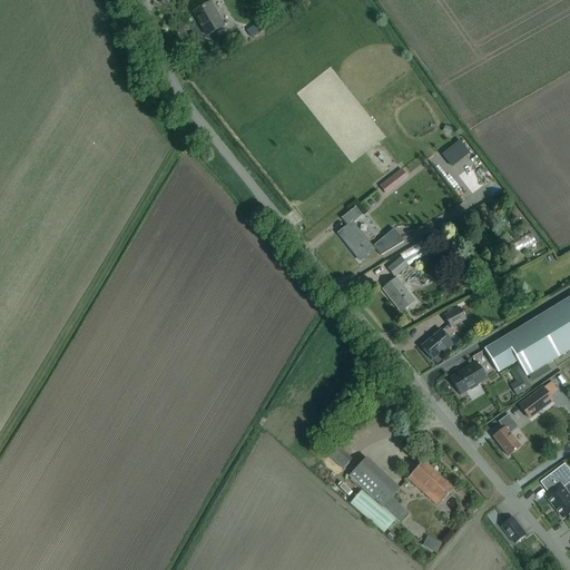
[(223,27),(210,3),(194,12),(203,30),(204,29),(206,33),(205,33),(206,36),(223,27)]
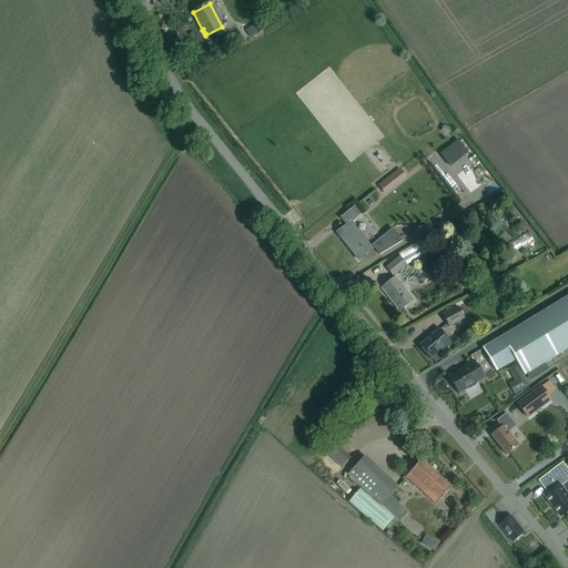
[(463,150),(458,153),(465,162),(469,160),(463,150)]
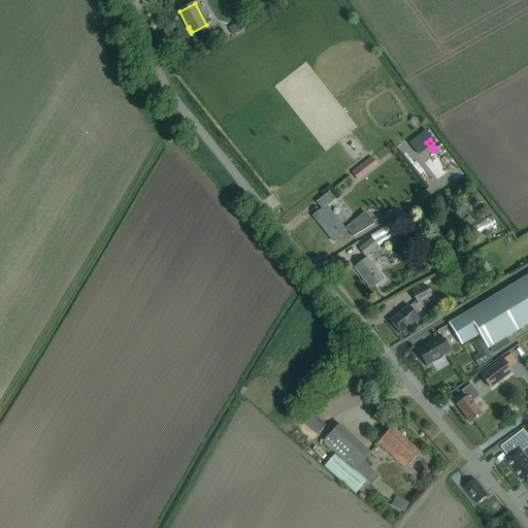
[(371,158),(352,172),(358,180),(376,165),(371,158)]
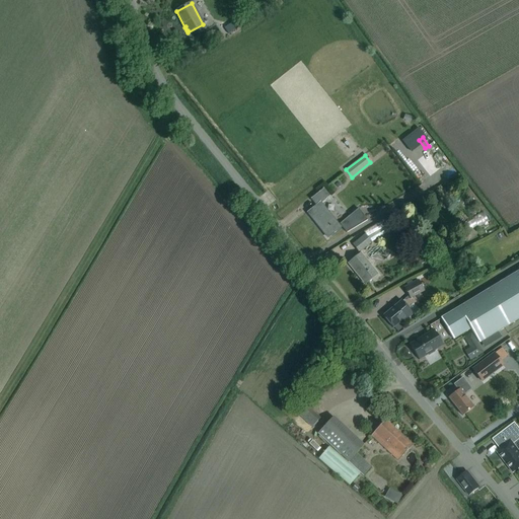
[(318,195),(323,201),(330,195),(338,203),(343,199),(330,184),(318,195)]
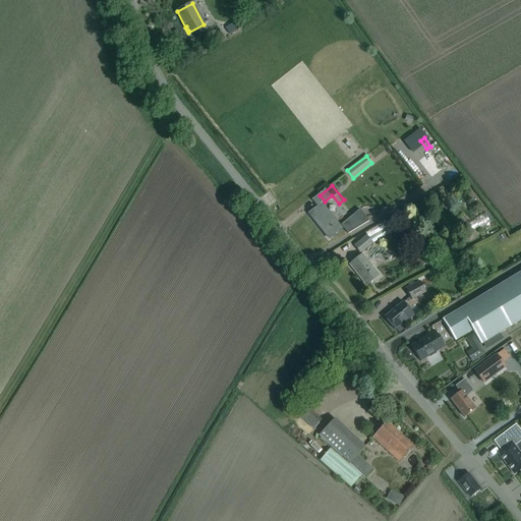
[(321,198),(306,211),(322,229),(336,218),(321,198)]
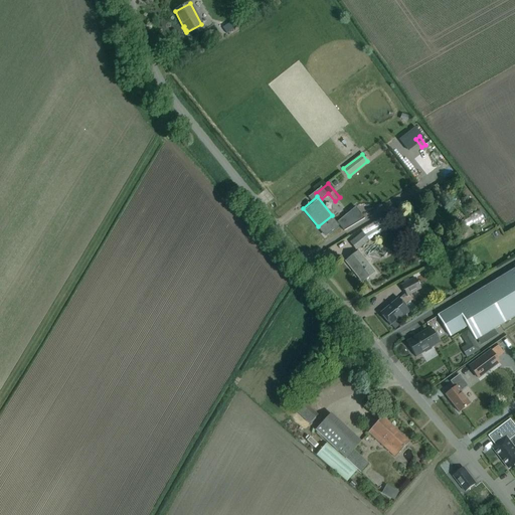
[(355,207),(337,222),(343,231),(364,218),(355,207)]
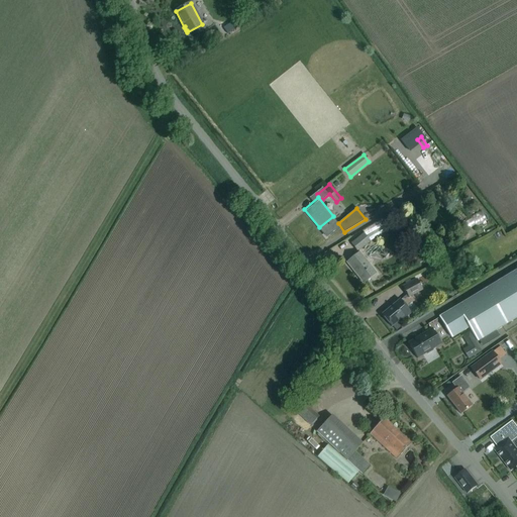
[(385,232),(379,221),(350,239),(352,242),(350,244),(357,251),(370,241),(385,232)]
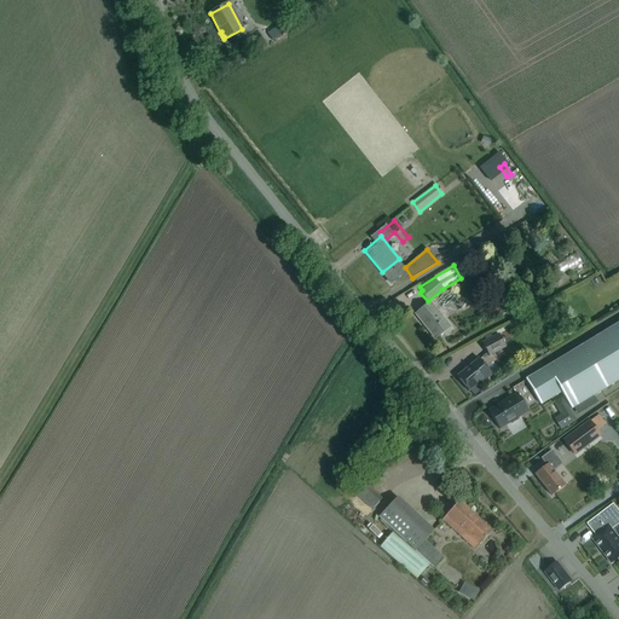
[(429,302),(424,307),(415,314),(435,339),(450,328),(429,302)]
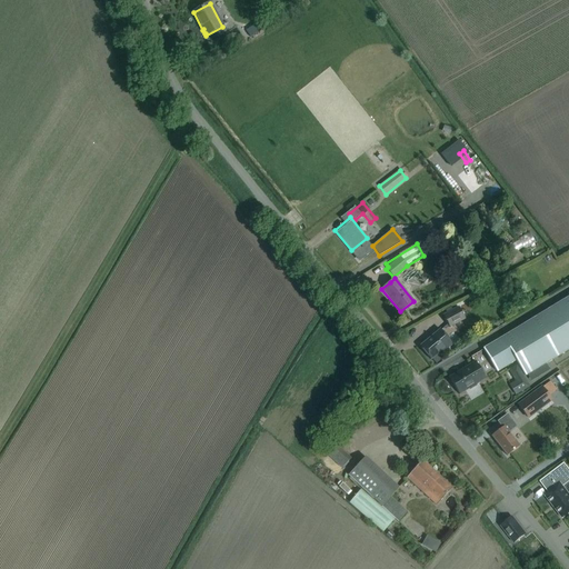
[(520,296),(516,298),(522,309),(527,307),(520,296)]
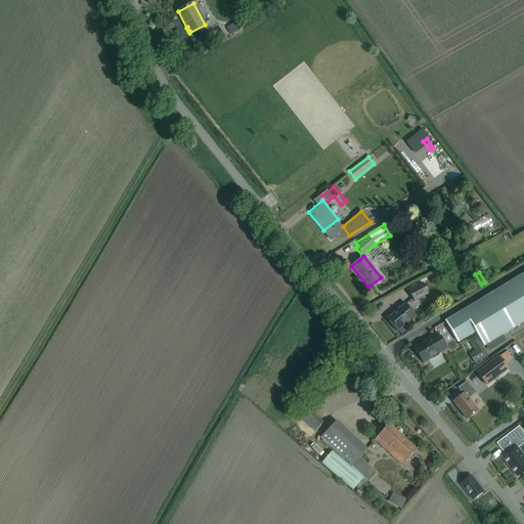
[(523,321),(523,273),(444,321),(457,343),(475,333),(477,336),(483,347),(523,321)]
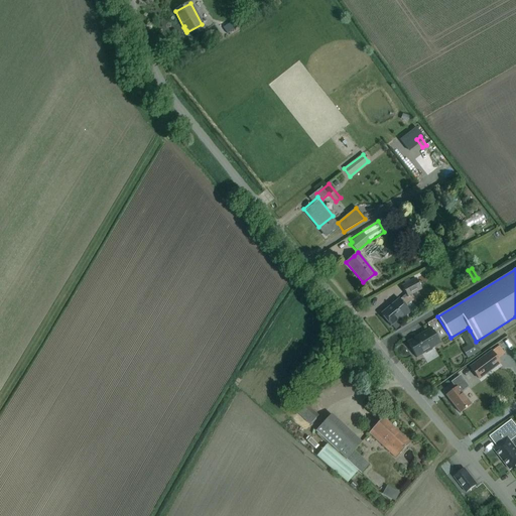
[(421,289),(416,279),(401,286),(407,297),(421,289)]
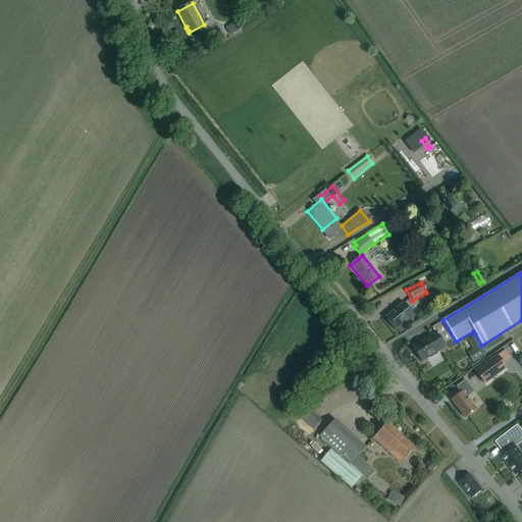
[(404,322),(409,318),(405,313),(410,310),(404,303),(395,311),(395,310),(385,318),(395,330),(404,322)]
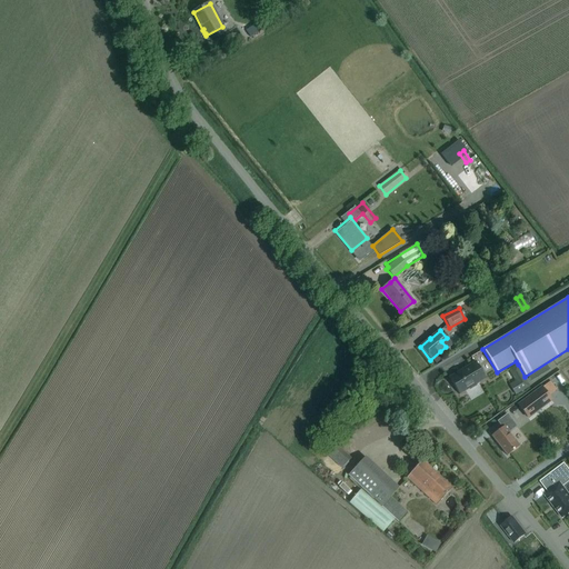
[(476,361),(449,378),(459,395),(486,379),(476,361)]
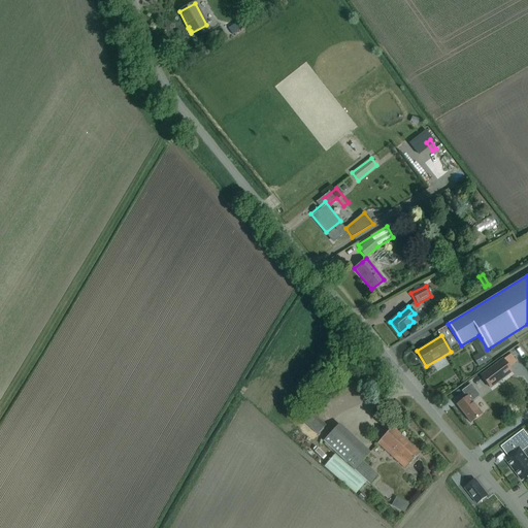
[(481,338),(471,341),(477,353),(472,356),(477,366),(492,358),(487,350),(481,338)]
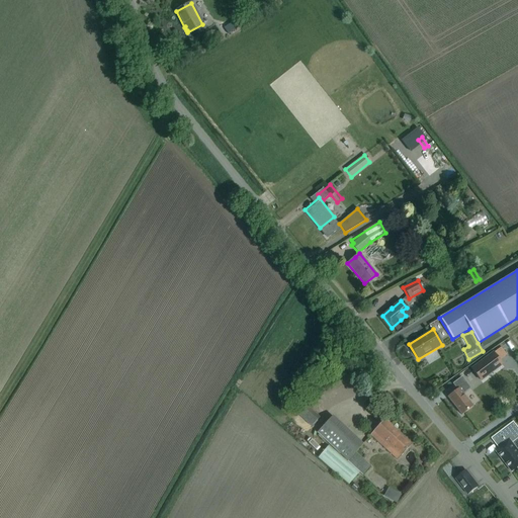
[(502,364),(494,354),(471,370),(480,380),(502,364)]
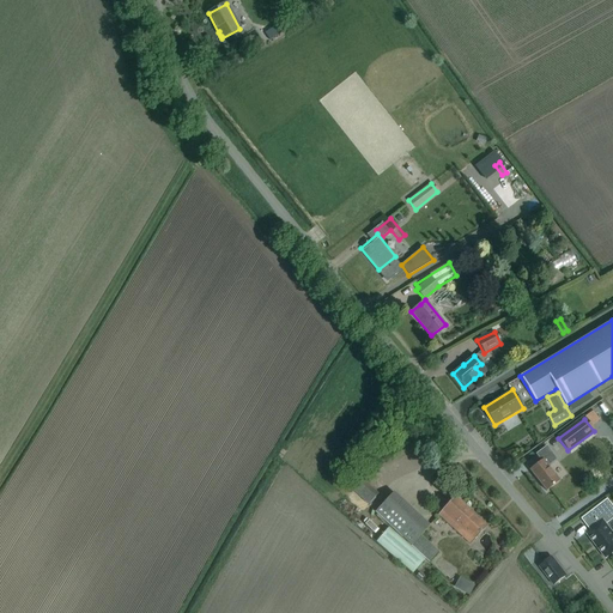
[(547,465),(554,460),(550,454),(529,469),(546,491),(559,481),(547,465)]
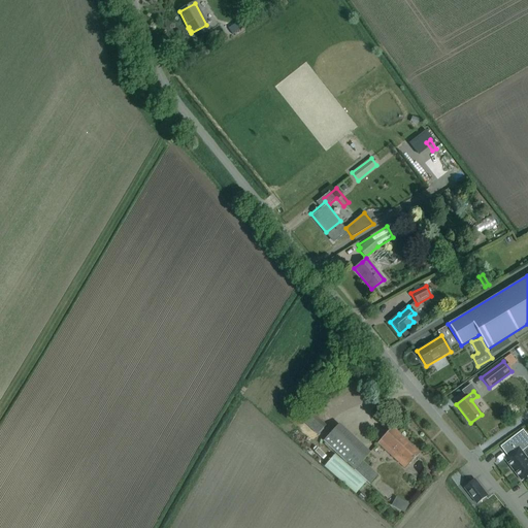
[(316,435),(325,426),(306,406),(296,416),(316,435)]
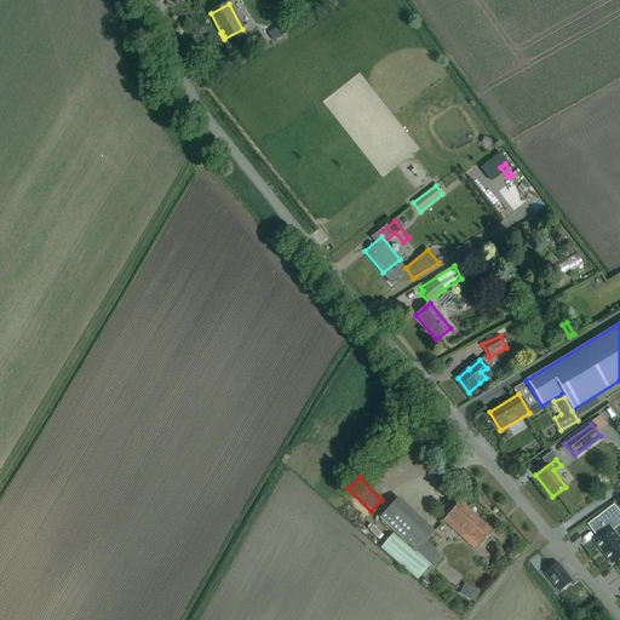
[(397,499),(379,518),(434,569),(443,560),(425,541),(434,533),(397,499)]
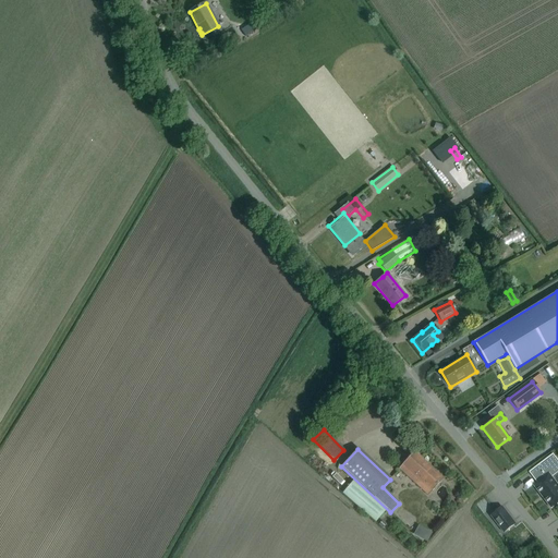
[(414,451),(407,460),(399,468),(427,495),(443,478),(414,451)]
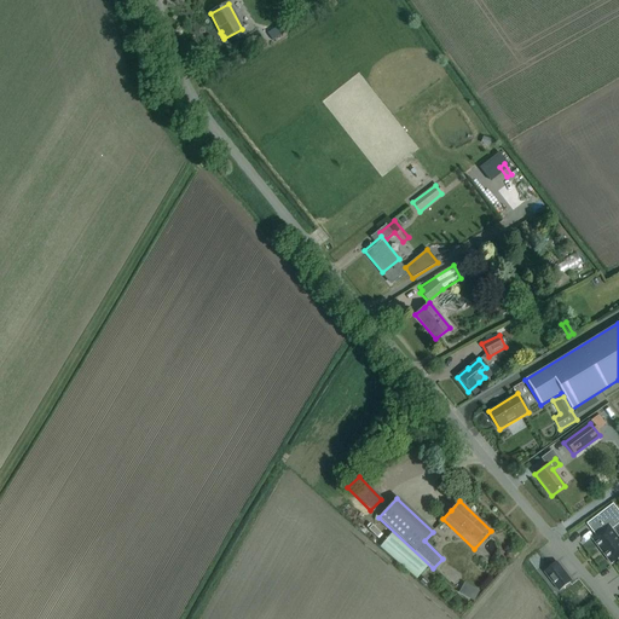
[(596,537),(593,539),(612,565),(618,559),(618,538),(612,530),(618,524),(618,510),(613,504),(588,525),(596,537)]
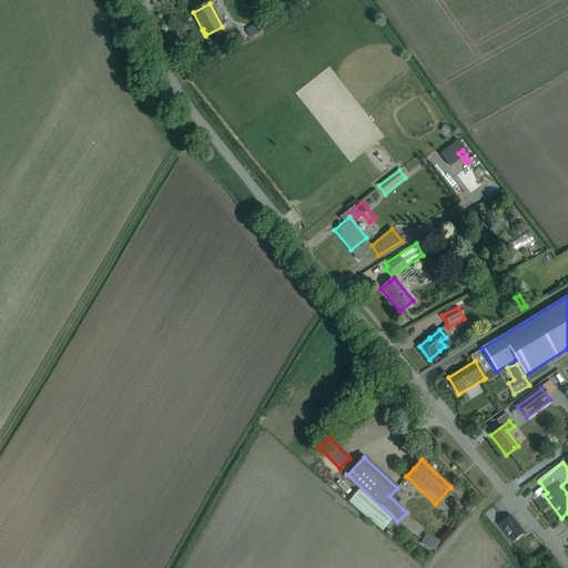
[(394,519),(361,489),(348,503),(382,533),(394,519)]
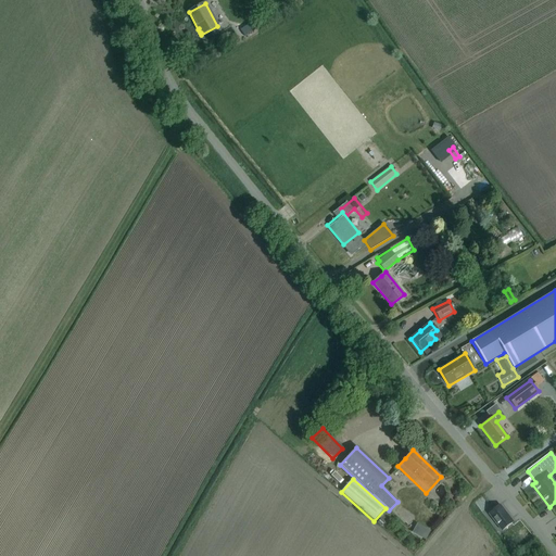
[(501,506),(491,513),(490,514),(503,531),(514,522),(501,506)]
